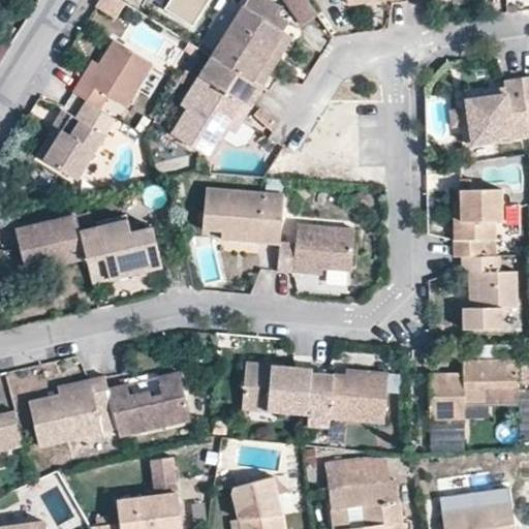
[(100,0),(95,8),(118,22),(127,5),(119,0),(100,0)]
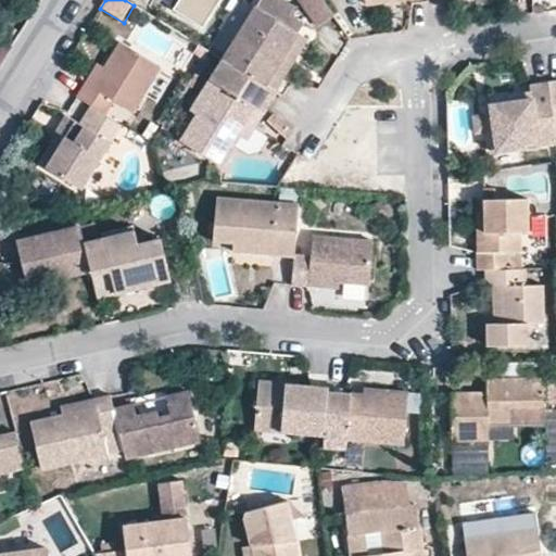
[(286,0),(257,0),(255,4),(299,30),(304,23),(290,14),(295,5),(286,0)]
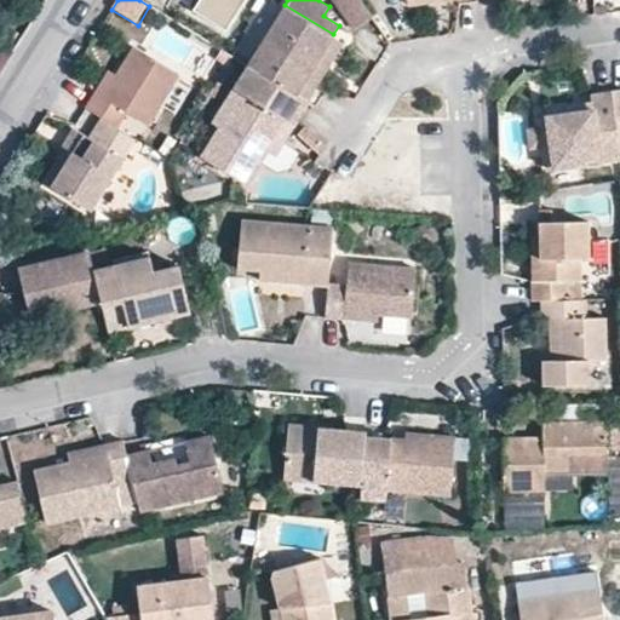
[(374,13),(365,0),(342,0),(359,24),(374,13)]
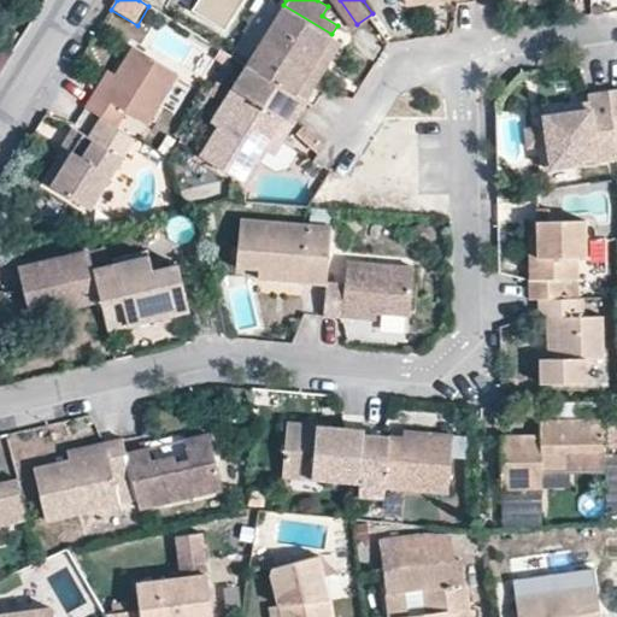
[(278,82),(307,100),(321,77),(309,70),(331,34),(283,5),(247,63),(256,69),(278,82)]
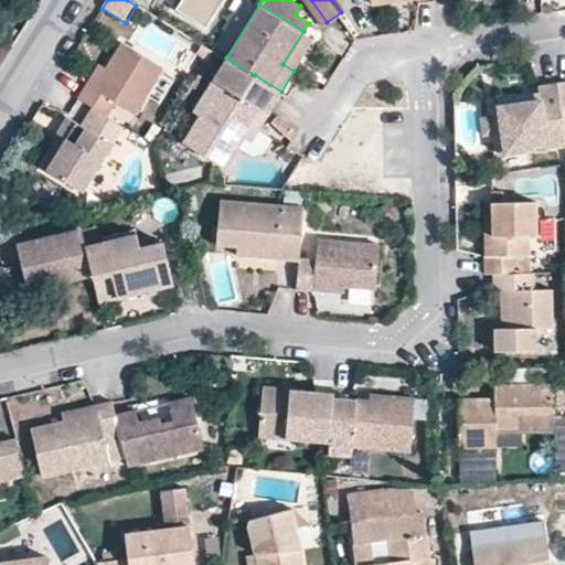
[(315,36),(304,31),(283,64),(294,71),(315,36)]
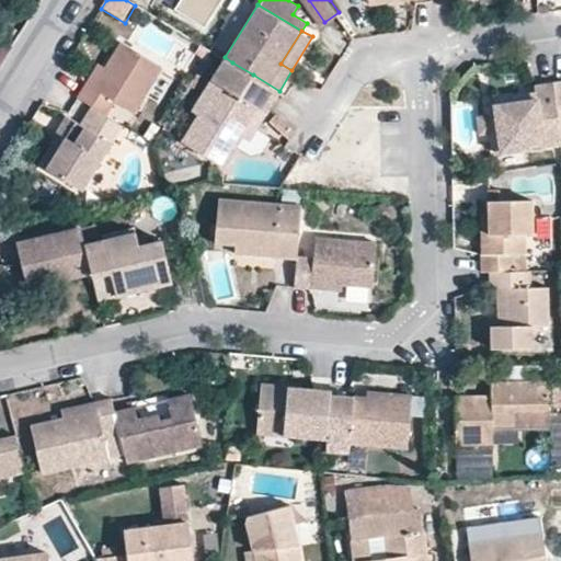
[(95,89),(89,83),(79,99),(94,107),(112,118),(121,104),(140,115),(168,69),(123,44),(107,67),(95,89)]
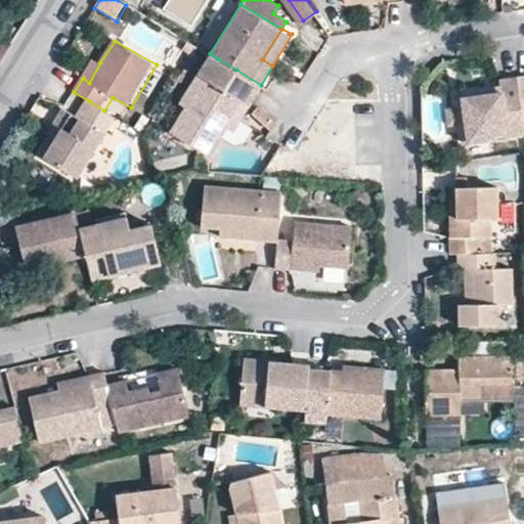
[(94,58),(83,78),(89,83),(100,62),(94,58)]
